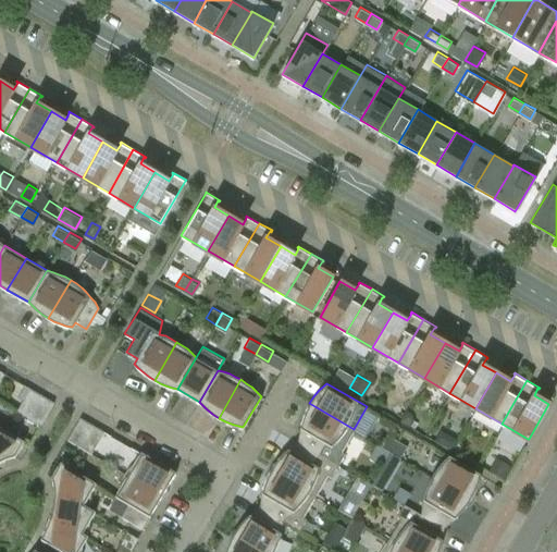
[(16,408),(28,415),(41,393),(29,385),(16,408)]
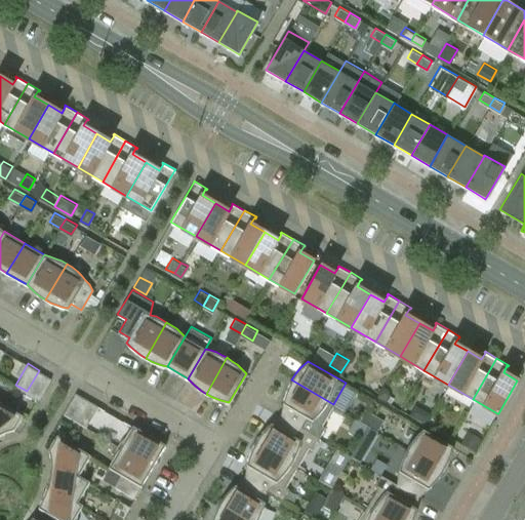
[(50,376),(39,370),(27,391),(39,398),(50,376)]
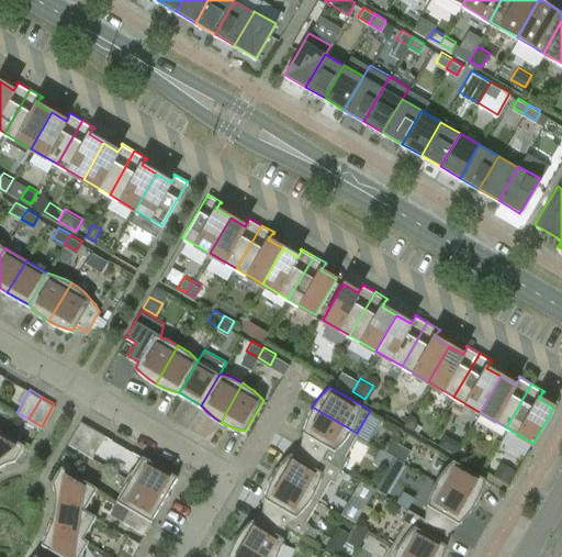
[(344,455),(357,433),(312,407),(308,413),(305,422),(303,431),(307,434),(302,445),(341,468),(347,457),(344,455)]
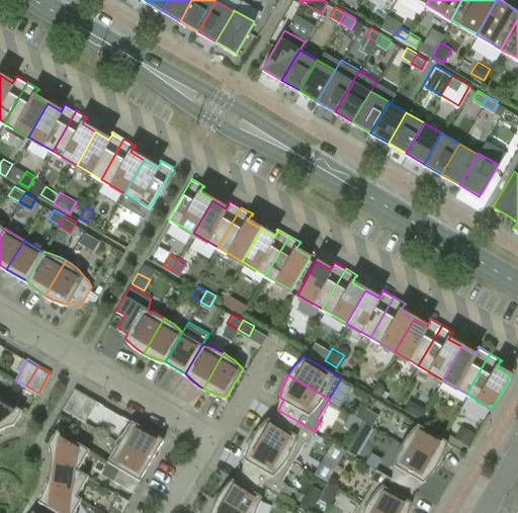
[(383,389),(380,382),(378,381),(373,389),(381,394),(383,389)]
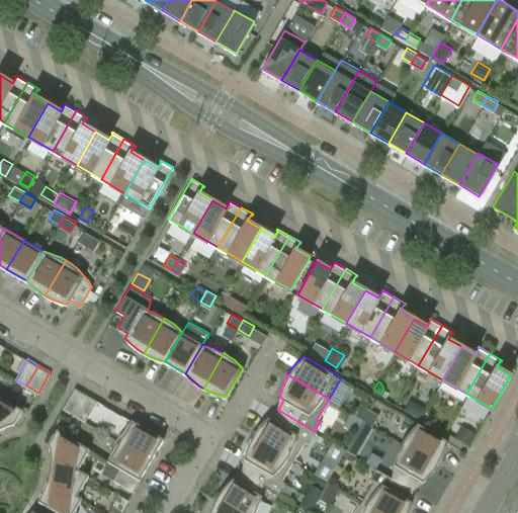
[(75,386),(63,407),(74,413),(86,393),(75,386)]
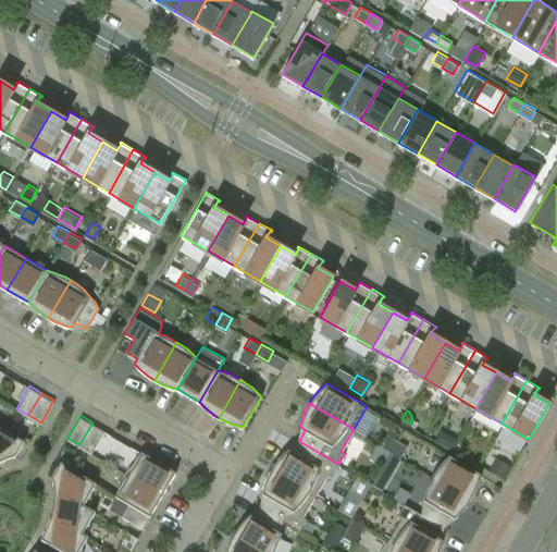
[(104,429),(93,422),(79,444),(91,452),(104,429)]
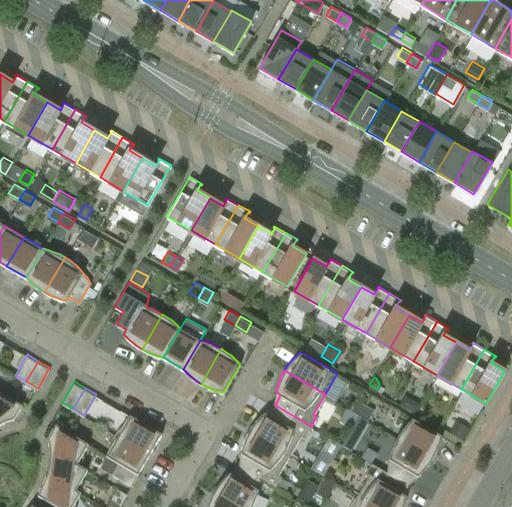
[(9,419),(13,418),(21,404),(0,391),(0,418),(5,421),(9,419)]
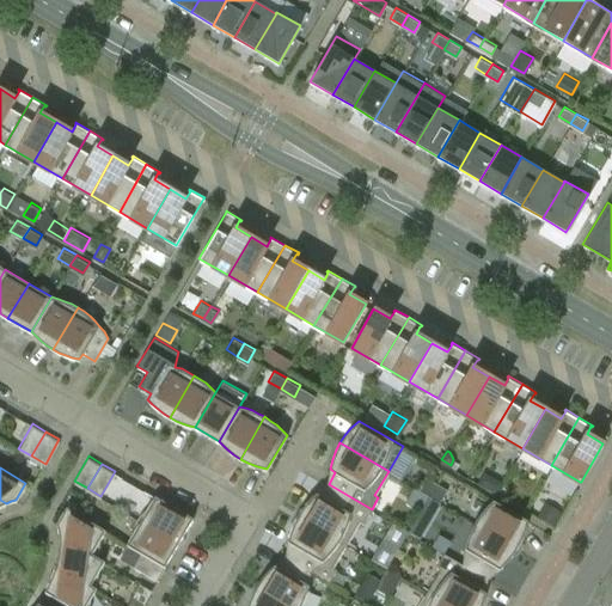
[(428,494),(436,481),(426,475),(417,488),(428,494)]
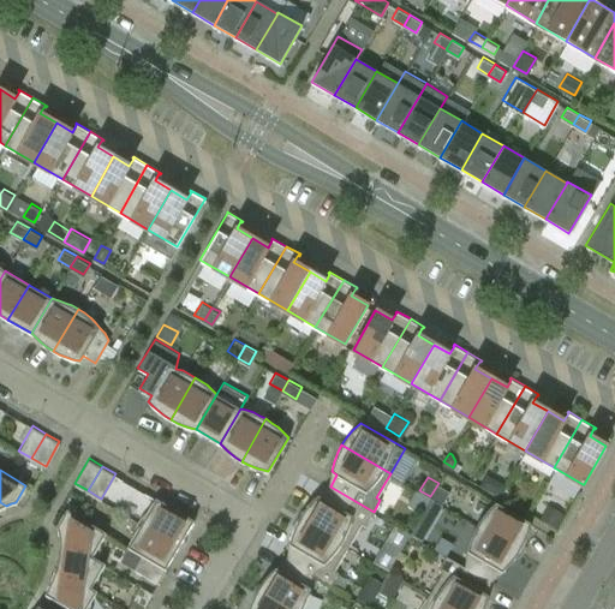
[(439,483),(430,496),(441,502),(449,490),(439,483)]
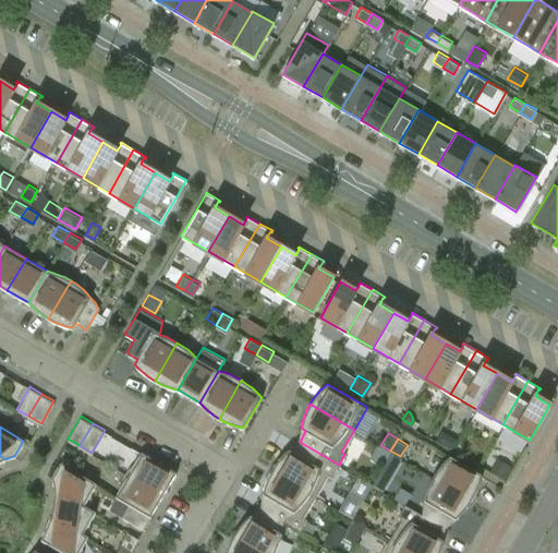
[(332,475),(339,465),(300,442),(293,452),(288,449),(281,456),(276,463),(271,469),(316,495),(328,472),(332,475)]
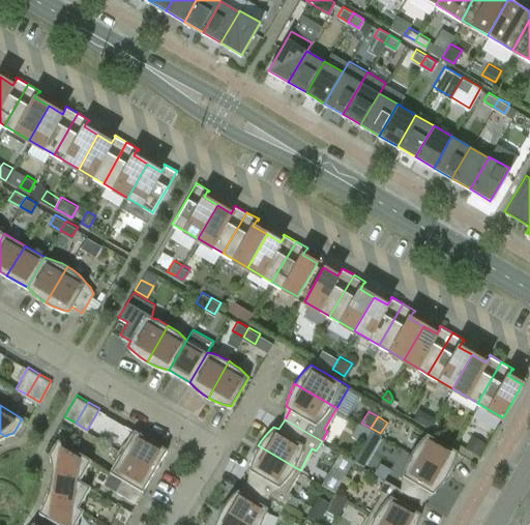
[(122,449),(154,469),(167,447),(135,429),(122,449)]
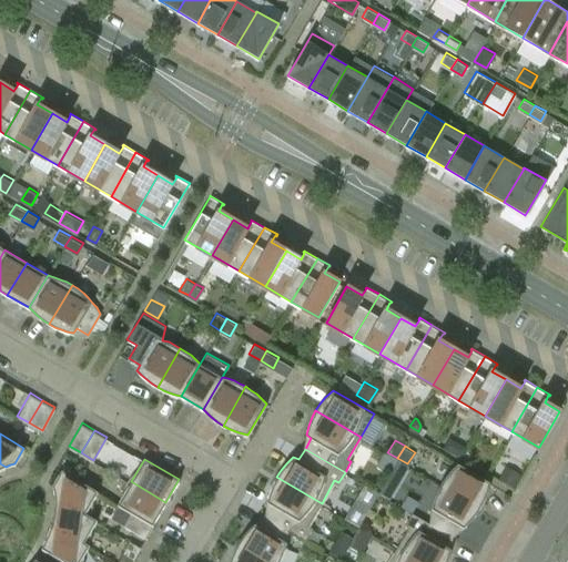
[(445,477),(440,483),(479,507),(484,500),(486,493),(488,488),(489,481),(457,462),(453,467),(448,471),(445,477)]
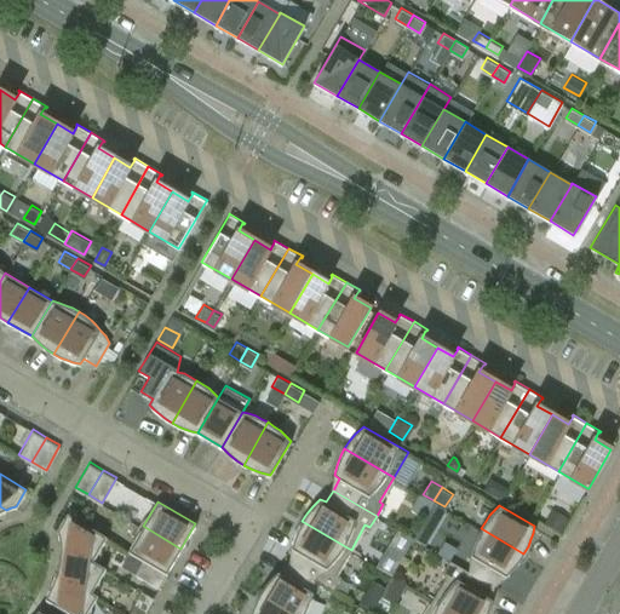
[(561,531),(568,517),(552,508),(545,521),(561,531)]
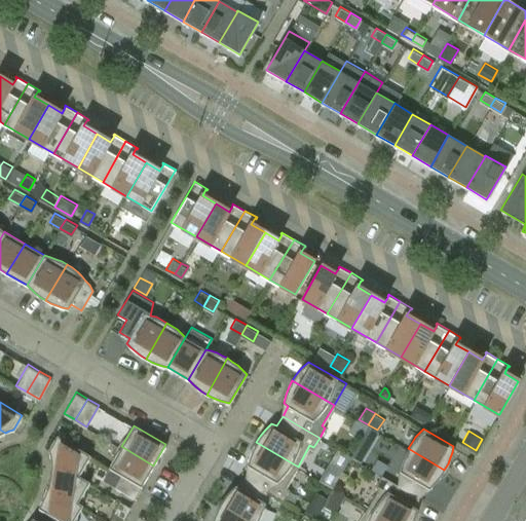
[(81,477),(84,470),(85,463),(90,454),(57,435),(48,450),(49,453),(49,456),(50,459),(81,477)]
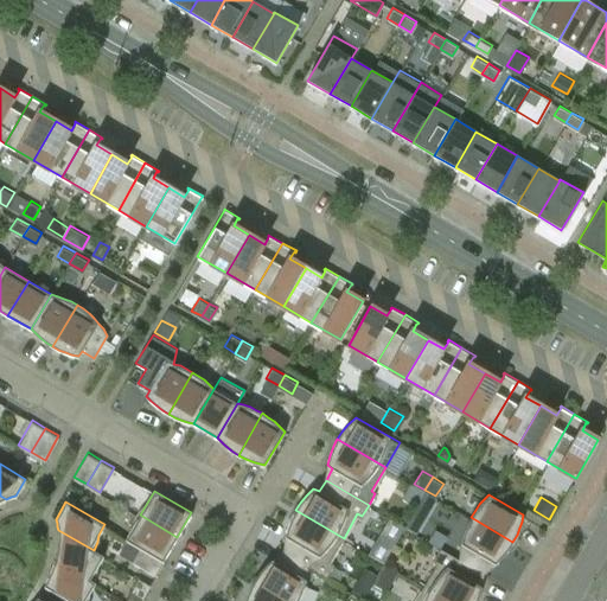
[(330,562),(344,538),(295,510),(292,517),(288,526),(285,536),(291,539),(283,551),(299,560),(307,564),(326,576),(333,564),(330,562)]
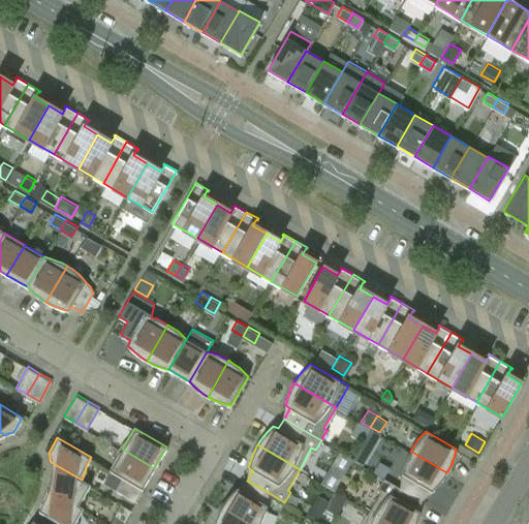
[(365,466),(372,455),(360,448),(353,459),(365,466)]
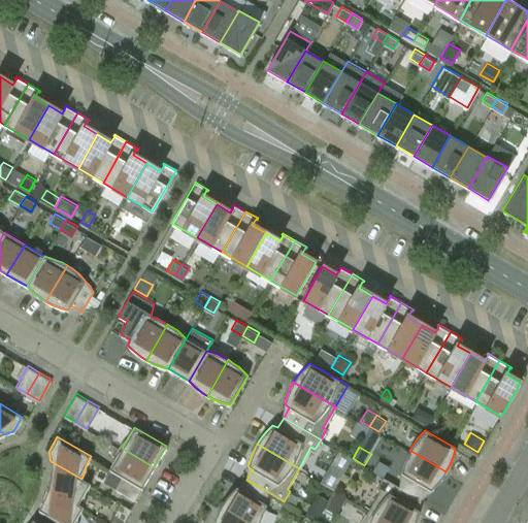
[(141,488),(154,467),(122,448),(109,469),(121,476),(141,488)]
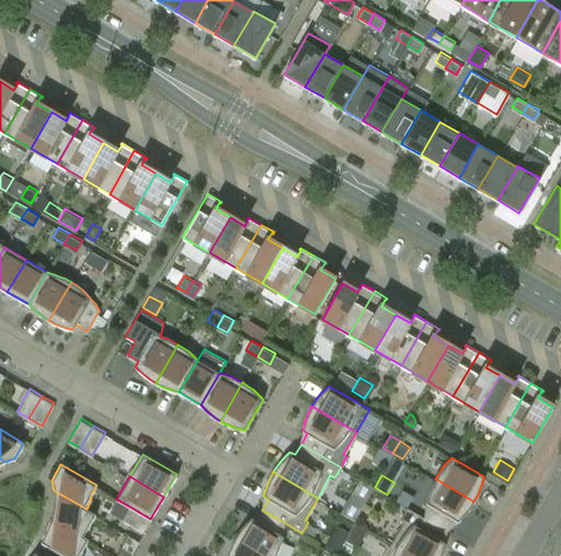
[(359,478),(341,511),(355,519),(374,486),(359,478)]
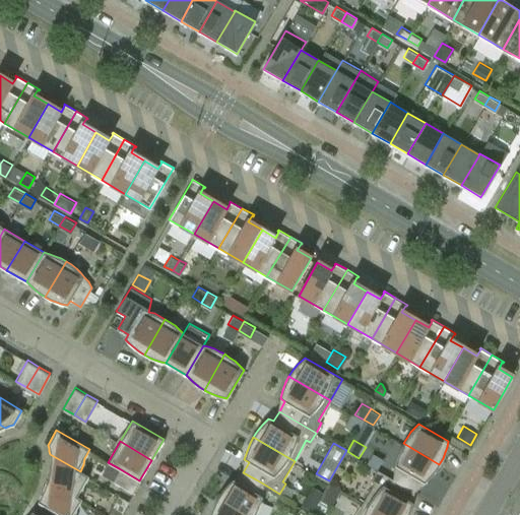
[(437,468),(439,464),(403,443),(401,447),(398,453),(396,459),(394,465),(393,471),(393,477),(413,490),(419,479),(424,483),(429,478),(433,473),(437,468)]
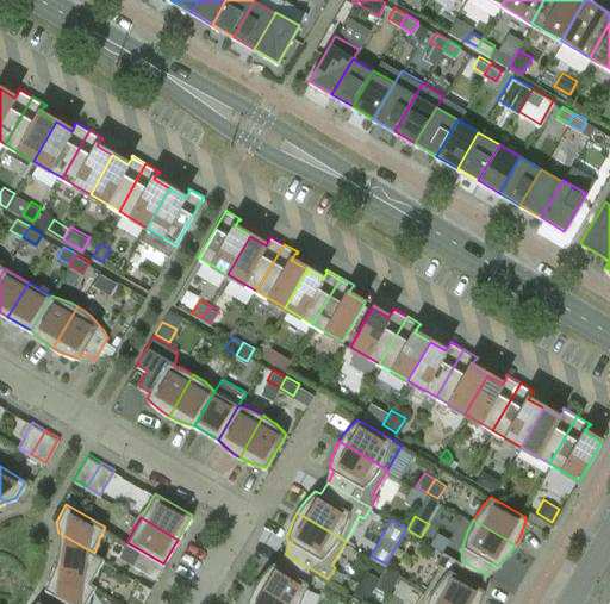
[(104,558),(94,553),(58,533),(58,540),(58,547),(57,555),(55,562),(93,584),(97,576),(99,567),(104,558)]
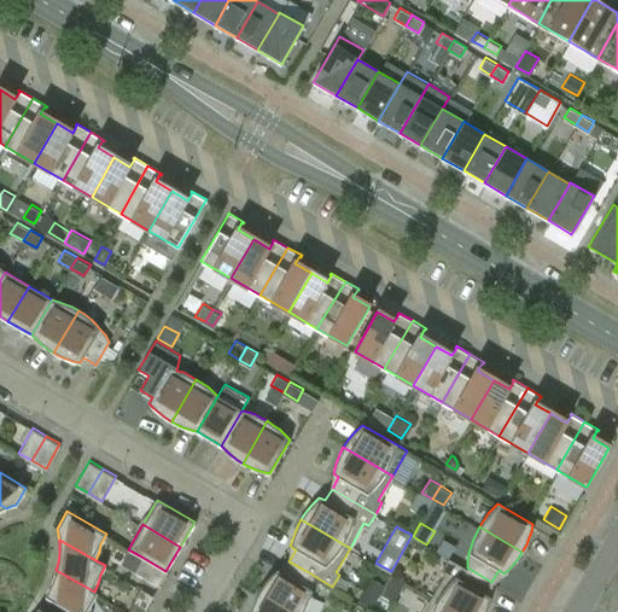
[(158,584),(165,571),(141,557),(134,570),(158,584)]
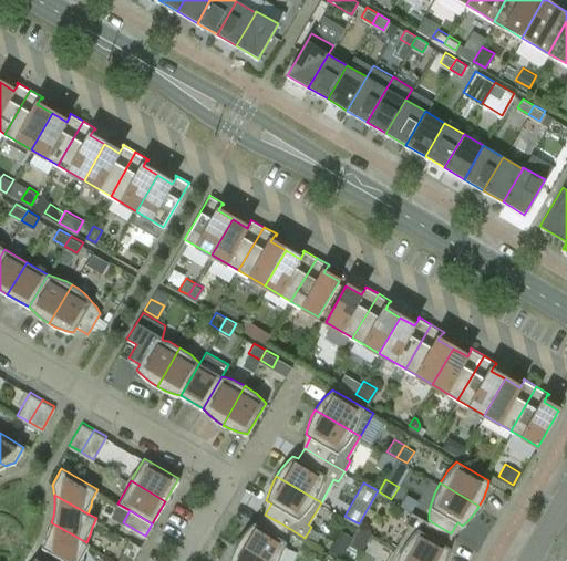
[(451,533),(429,520),(411,510),(404,521),(408,525),(395,546),(401,549),(421,560),(445,560),(447,554),(450,547),(444,544),(451,533)]
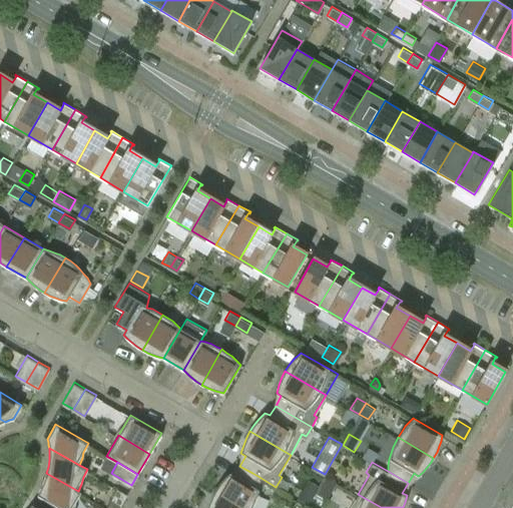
[(217,485),(214,491),(243,507),(250,507),(252,506),(255,498),(259,487),(260,477),(252,473),(239,466),(234,475),(229,473),(223,479),(217,485)]
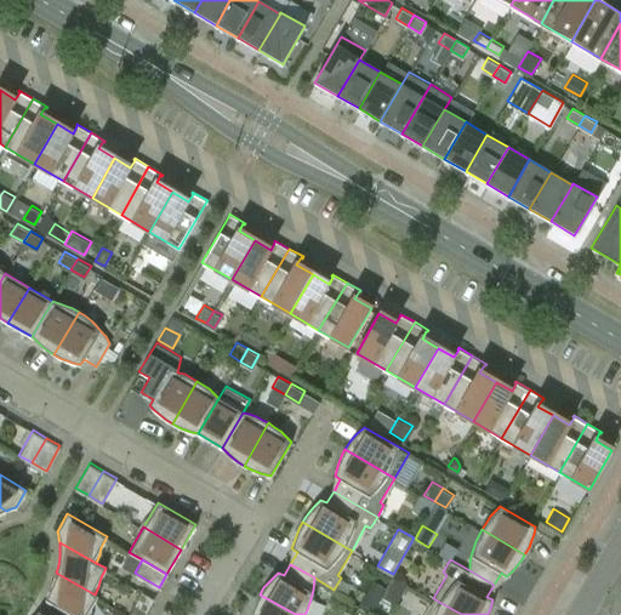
[(49,593),(45,599),(72,614),(89,614),(90,614),(92,605),(97,596),(95,594),(56,573),(55,580),(52,586),(49,593)]
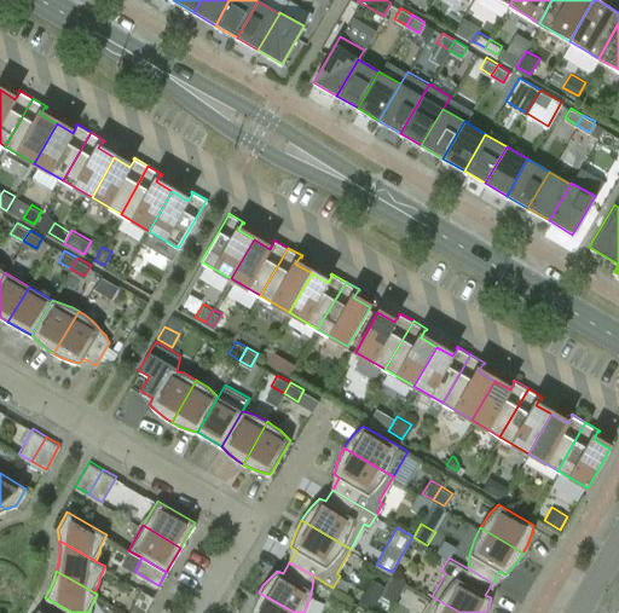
[(140,588),(133,602),(145,608),(152,595),(140,588)]
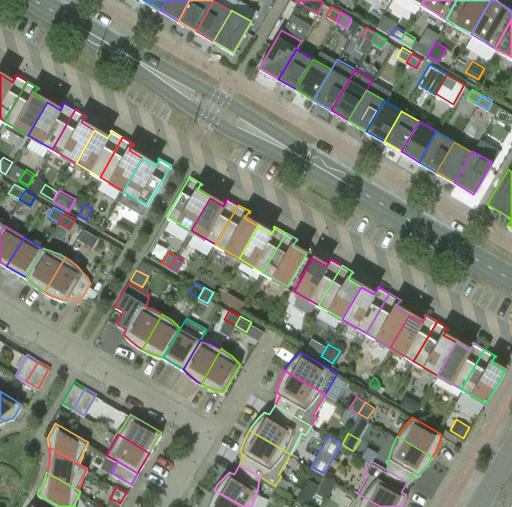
[(296,497),(306,503),(312,493),(302,487),(296,497)]
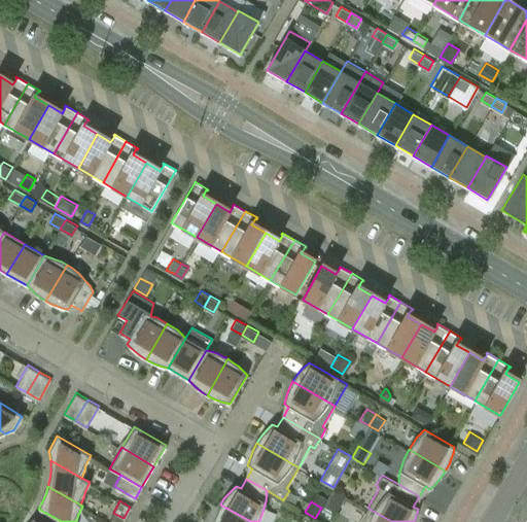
[(250,521),(220,505),(217,511),(213,519),(212,521),(250,521)]
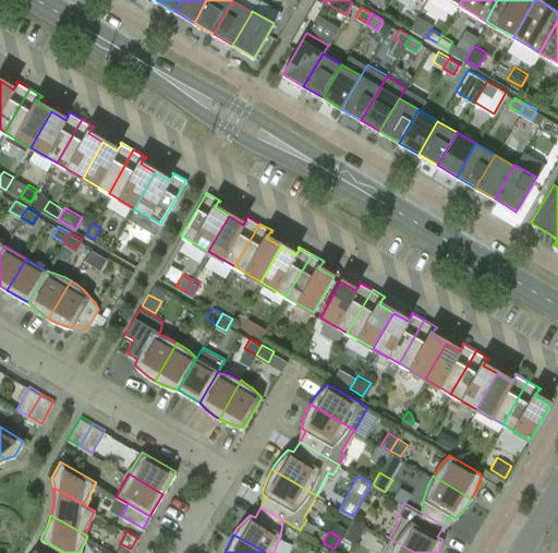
[(414,552),(395,541),(389,538),(379,552),(414,552)]
